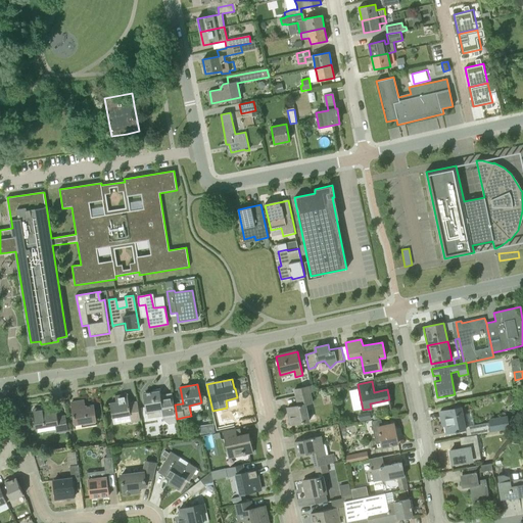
[(296,395),(311,392),(311,391),(312,391),(311,386),(294,389),(296,395)]
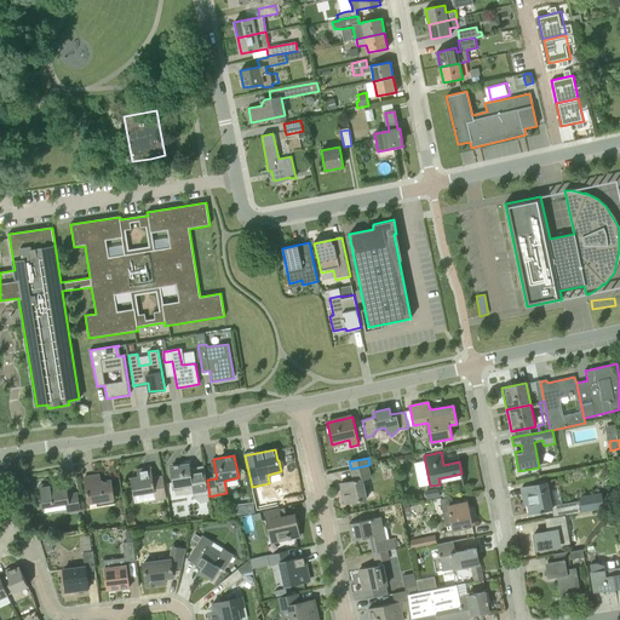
[(191,470),(190,460),(185,461),(185,465),(171,466),(174,488),(190,486),(193,498),(199,503),(208,501),(208,497),(210,497),(207,480),(206,481),(204,469),(191,470)]
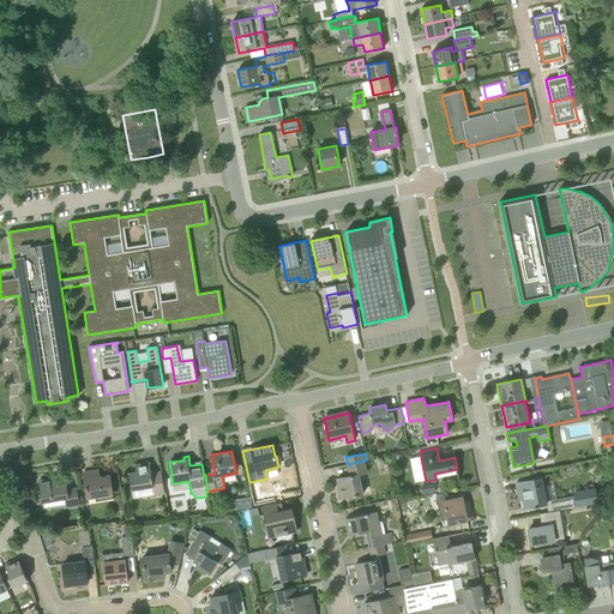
[(367,473),(365,461),(348,464),(350,476),(337,479),(342,499),(363,494),(359,475),(367,473)]
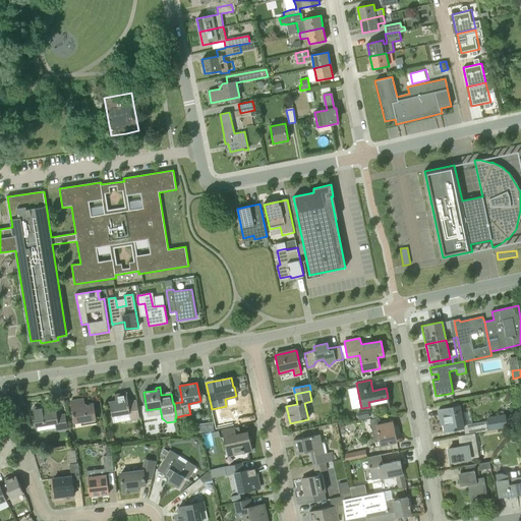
[(128,402),(126,393),(115,395),(116,400),(110,401),(113,423),(130,420),(130,421),(139,419),(136,400),(128,402)]
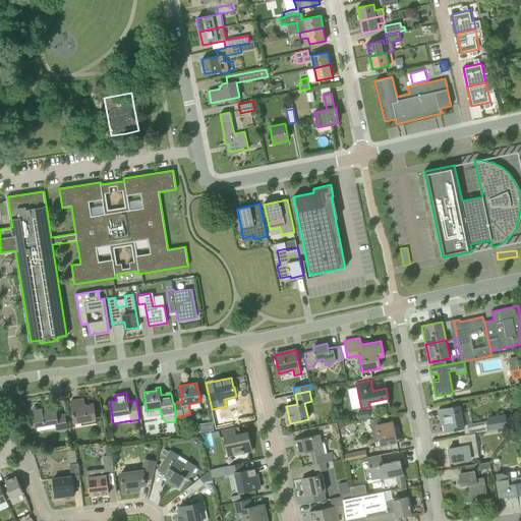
[(74,422),(96,419),(93,403),(80,406),(79,400),(71,401),(74,422)]
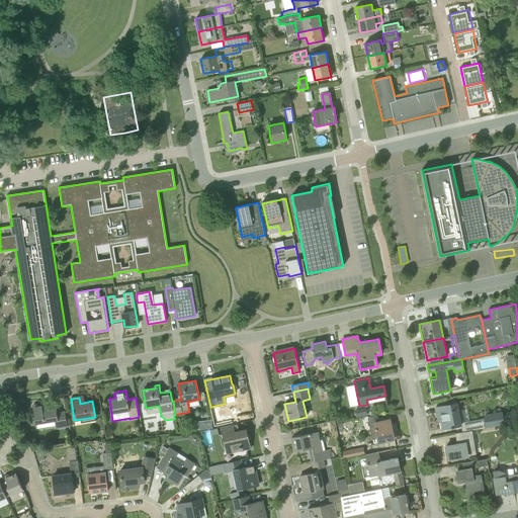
[(57,413),(56,404),(42,406),(42,404),(32,405),(35,424),(55,421),(56,428),(68,427),(65,412),(57,413)]
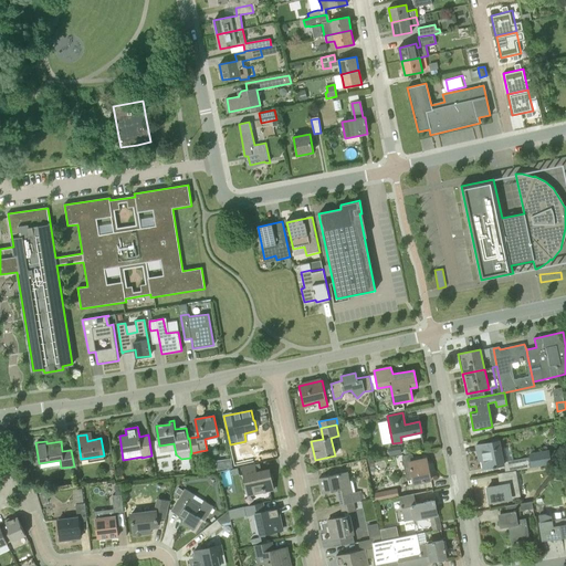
[(503,464),(504,472),(516,470),(551,463),(548,451),(530,454),(530,458),(513,461),(510,446),(501,448),(499,441),(477,446),(478,454),(481,453),(483,469),(503,464)]
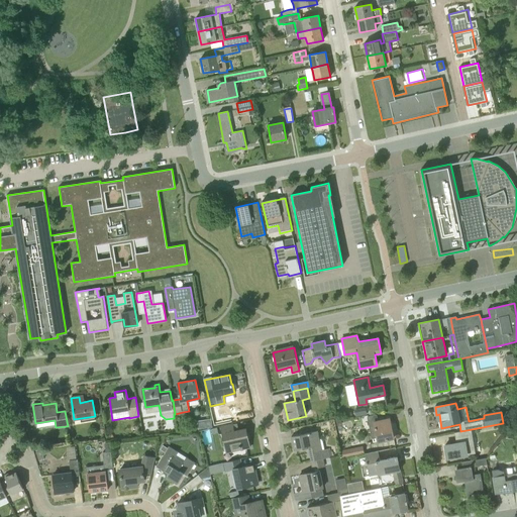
[(377,421),(376,414),(367,416),(372,438),(376,438),(377,441),(394,438),(391,424),(389,424),(387,419),(377,421)]
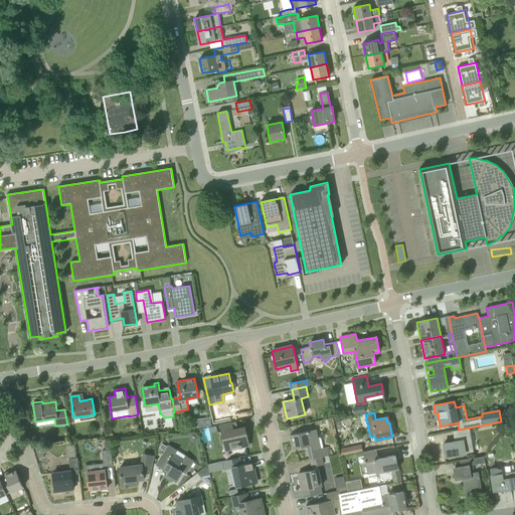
[(199,425),(212,424),(212,416),(198,417),(199,425)]
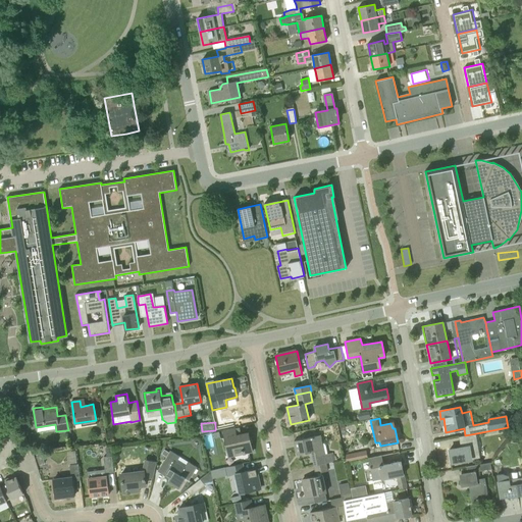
[(223,422),(215,424),(216,430),(224,429),(223,422)]
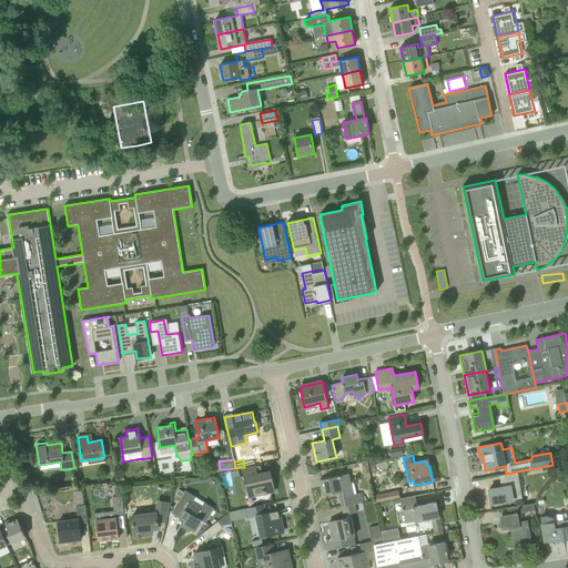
[(257,474),(256,466),(243,469),(247,490),(250,497),(275,492),(271,472),(257,474)]
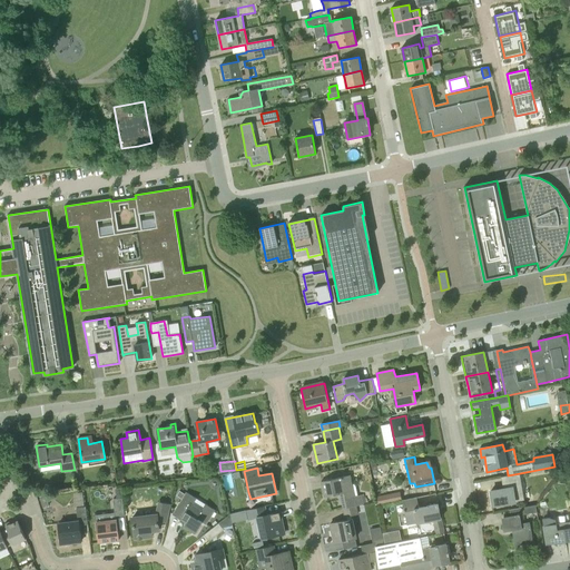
[(520,473),(508,475),(503,477),(505,489),(491,491),(493,504),(524,499),(520,473)]
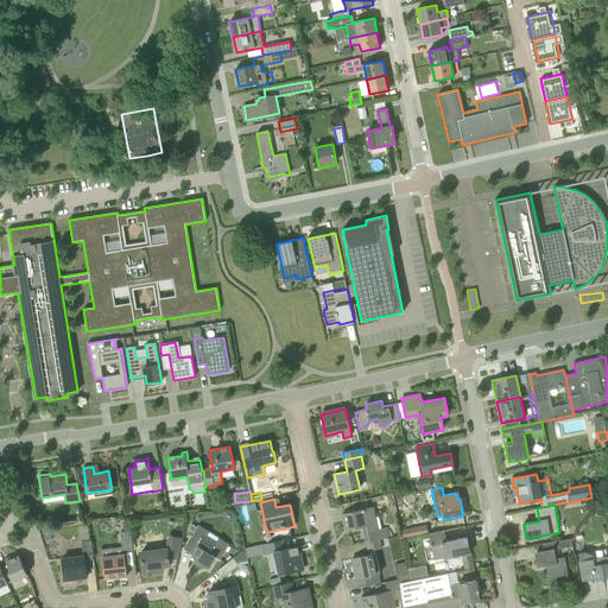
[(365,543),(380,540),(390,538),(387,527),(379,530),(374,507),(342,513),(346,530),(362,526),(365,543)]
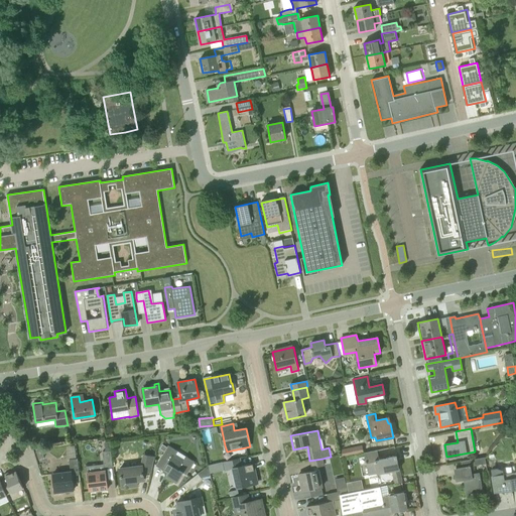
[(168,445),(167,447),(162,444),(159,449),(164,453),(155,466),(169,475),(168,477),(176,483),(183,474),(185,475),(195,462),(185,457),(182,462),(174,457),(177,452),(168,445)]
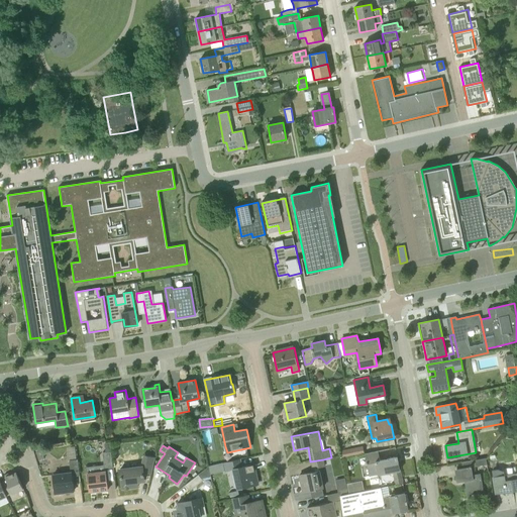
[(342,458),(364,454),(362,447),(341,451),(342,458)]
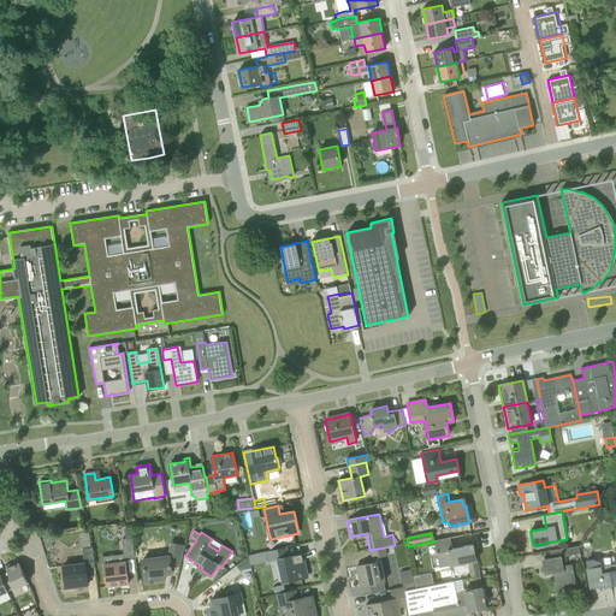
[(452,549),(450,537),(434,540),(438,558),(448,556),(450,566),(468,562),(471,578),(480,576),(474,545),(452,549)]
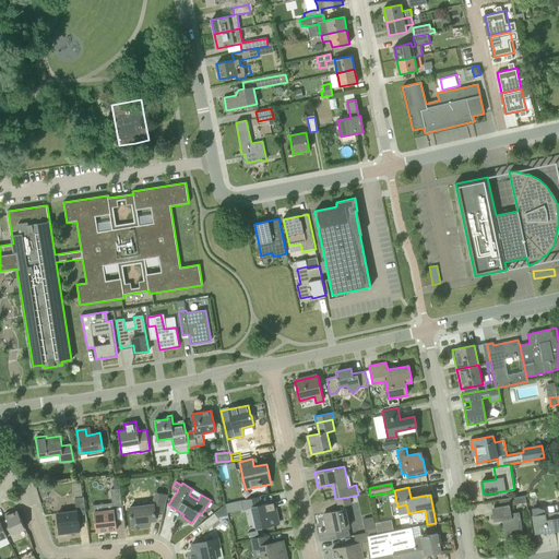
[(110,489),(113,507),(121,506),(119,489),(110,489)]
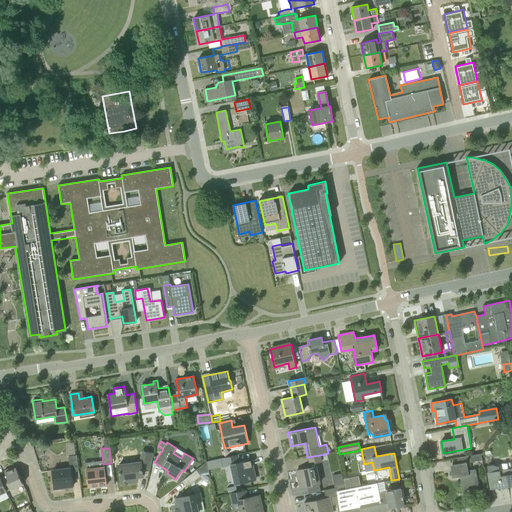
[(121,484),(137,482),(136,474),(143,473),(142,469),(151,468),(154,453),(147,451),(144,462),(119,465),(121,484)]
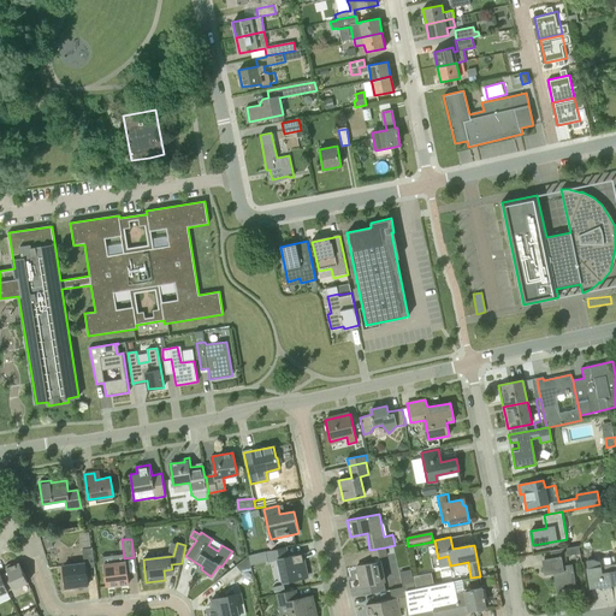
[(86,568),(95,567),(93,548),(83,549),(84,563),(64,566),(66,588),(88,586),(86,568)]
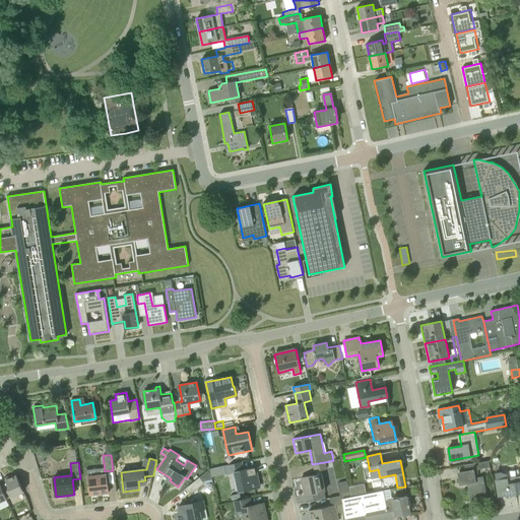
[(244,469),(242,462),(223,466),(225,474),(236,472),(240,492),(260,486),(255,467),(244,469)]
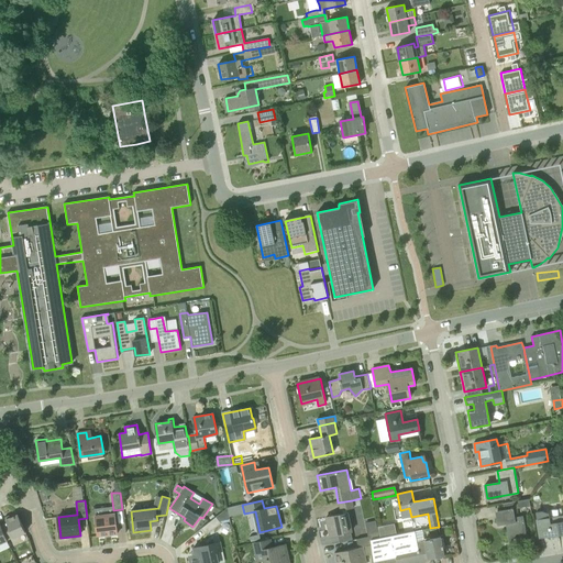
[(354,508),(352,500),(338,503),(340,511),(354,508)]
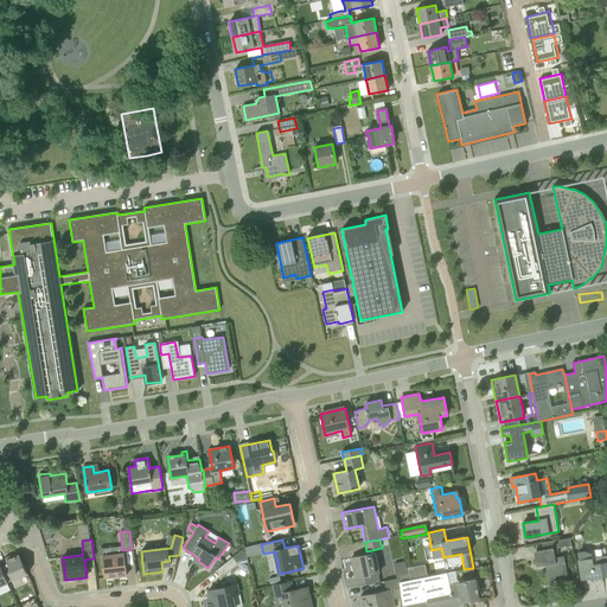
[(555,561),(554,549),(558,548),(557,540),(543,543),(544,550),(537,551),(540,566),(548,564),(548,569),(547,569),(548,582),(568,579),(564,558),(555,561)]
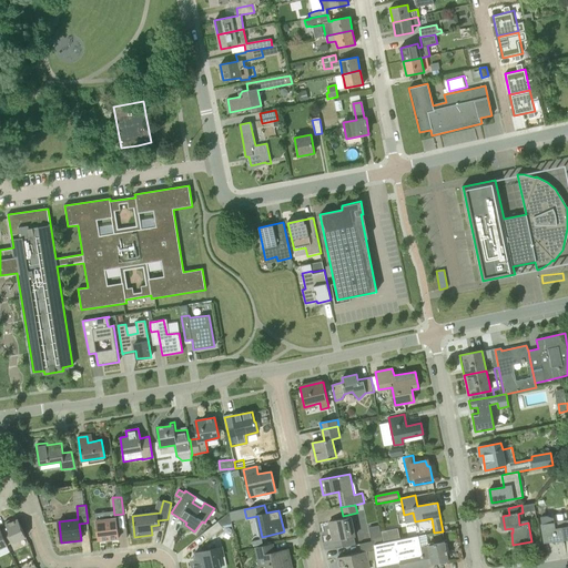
[(230,513),(217,521),(203,534),(208,540),(223,528),(233,526),(230,513)]
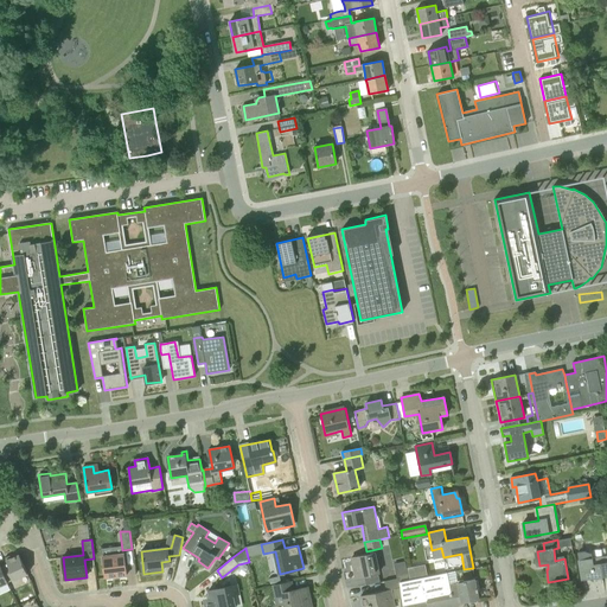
[(592,558),(590,551),(577,553),(579,560),(582,580),(606,574),(606,555),(592,558)]
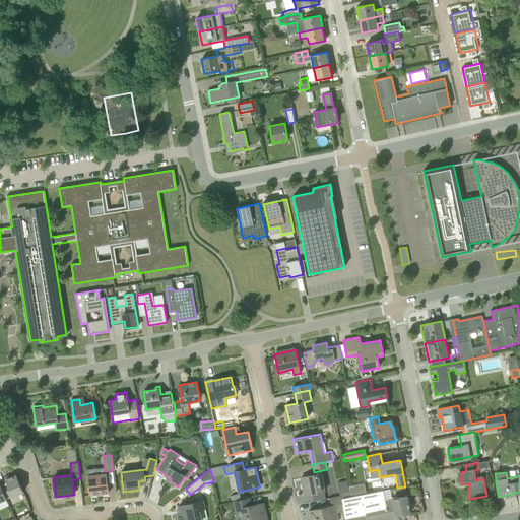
[(107,473),(106,473),(87,475),(90,495),(109,493),(107,473)]
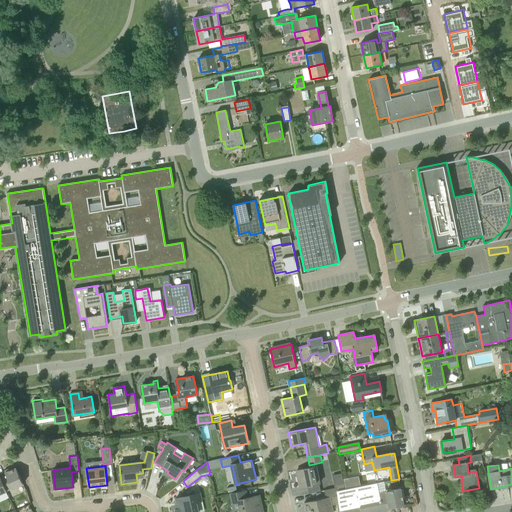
[(303,477),(298,478),(300,487),(320,483),(316,466),(301,469),(303,477)]
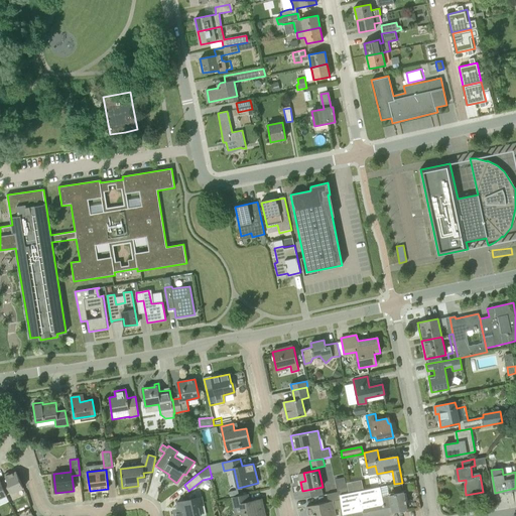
[(7,495),(7,494),(12,492),(12,493),(23,488),(16,472),(9,475),(8,472),(4,474),(6,479),(1,482),(7,495)]
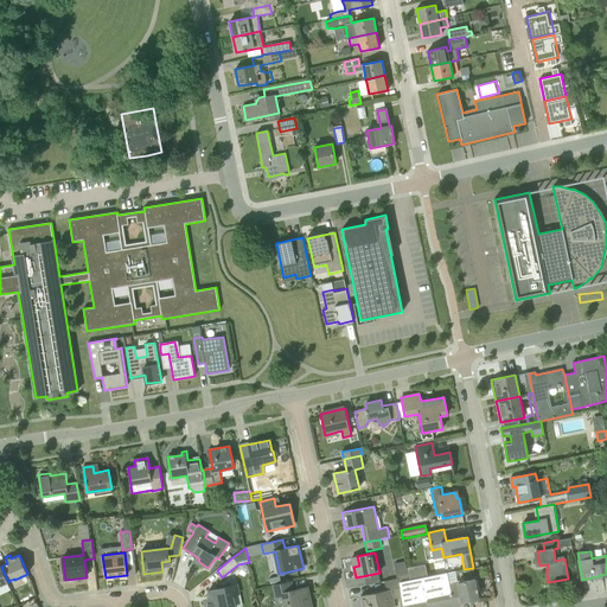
[(475,580),(449,585),(447,573),(408,580),(400,581),(401,588),(400,588),(403,606),(449,606),(454,606),(453,604),(461,601),(461,602),(479,599),(475,580)]
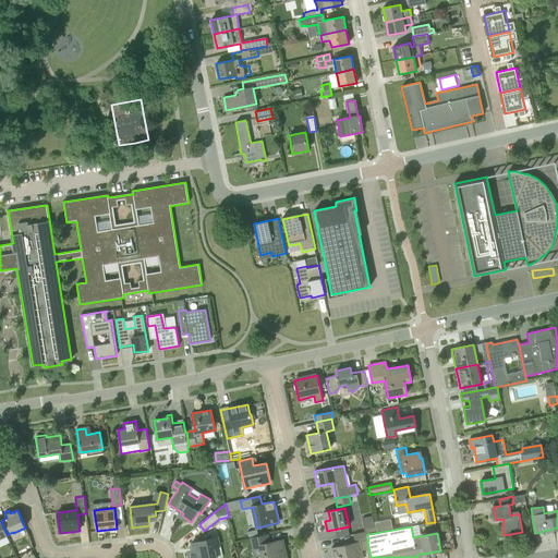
[(363,557),(360,542),(367,541),(368,541),(367,534),(367,532),(364,532),(353,535),(355,543),(354,543),(331,548),(334,557),(335,557),(340,557),(363,557)]
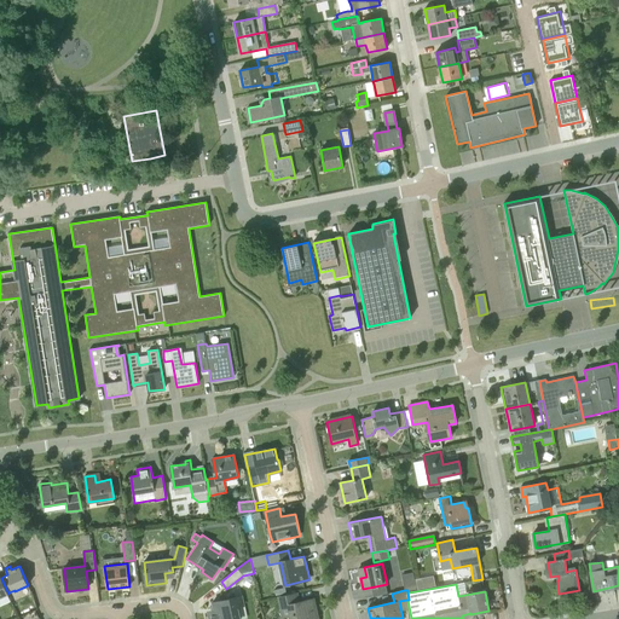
[(299,602),(296,591),(279,596),(281,606),(283,617),(294,614),(294,618),(306,618),(307,618),(311,618),(316,618),(318,618),(313,599),(299,602)]
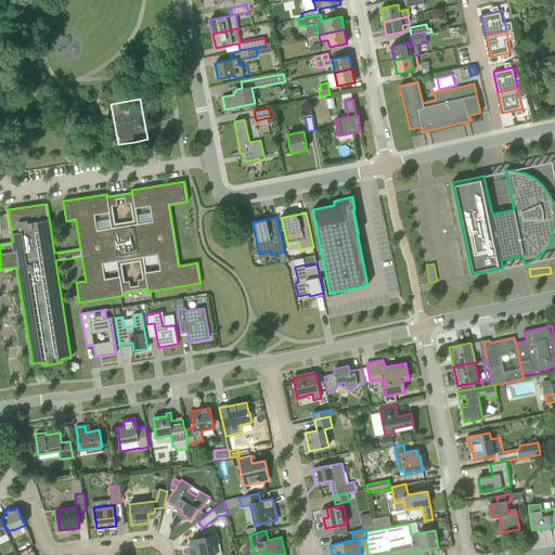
[(215,554),(213,543),(219,542),(218,534),(191,540),(193,550),(188,551),(188,554),(215,554)]
